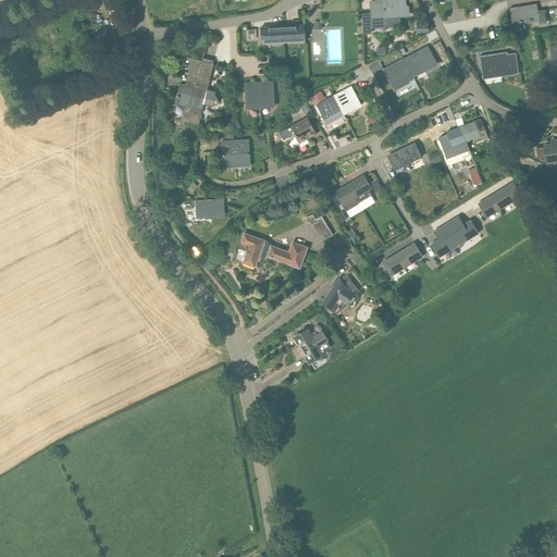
[(385,28),(385,20),(383,0),(375,0),(375,2),(370,2),(372,29),(385,28)]
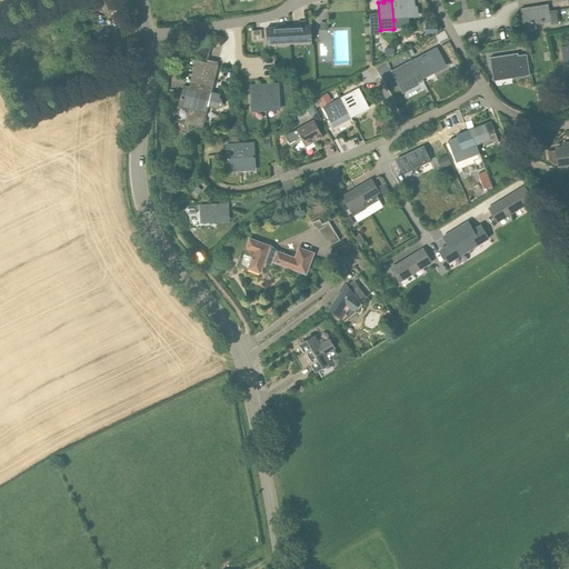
[(399,0),(391,0),(393,20),(419,18),(418,8),(416,6),(415,0),(412,0),(400,1),(399,0)]
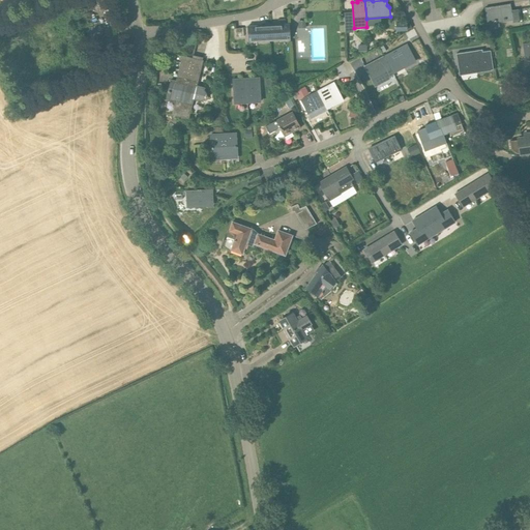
[(511,10),(510,4),(484,8),(488,25),(512,21),(513,24),(523,22),(521,9),(511,10)]
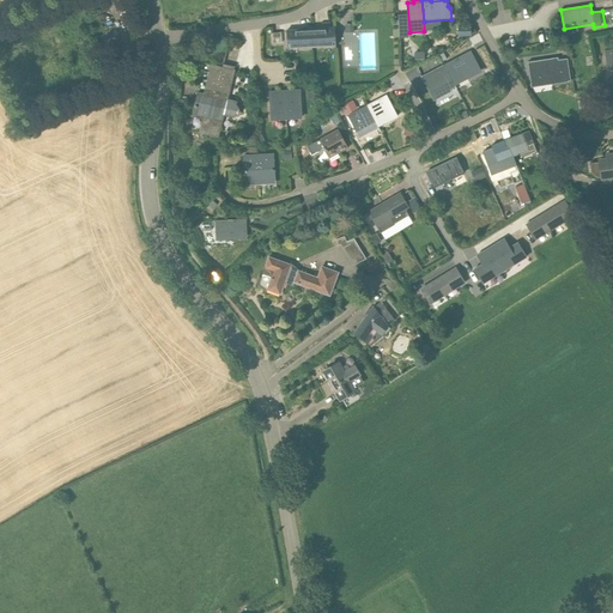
[(326,29),(311,29),(311,42),(326,42),(326,47),(337,47),(335,28),(326,29)]
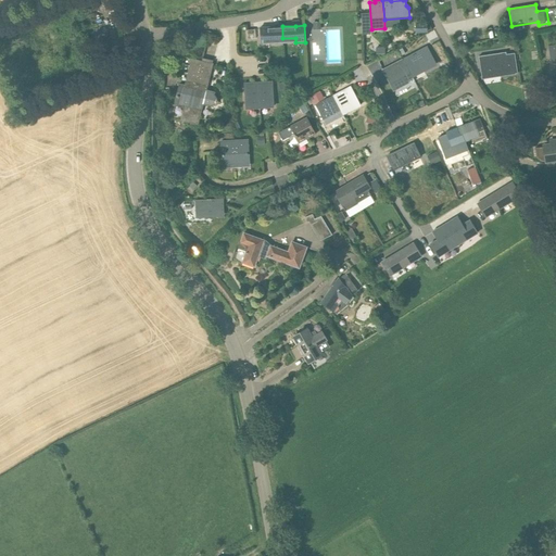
[(282,38),(282,26),(268,27),(260,28),(261,45),(270,43),(269,39),(282,38)]
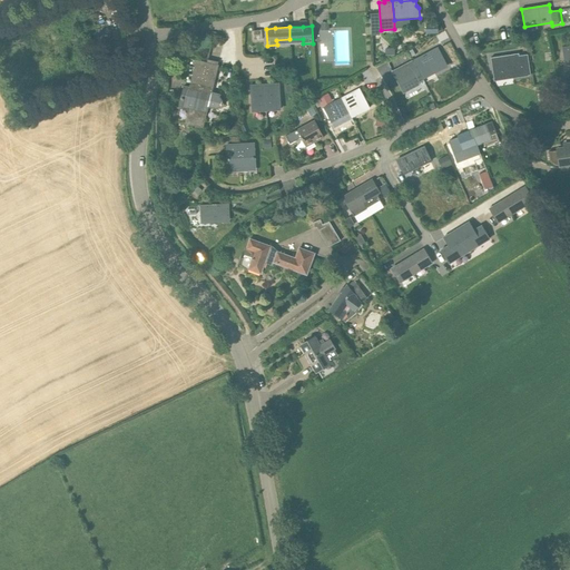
[(255,32),(255,31),(253,31),(254,40),(263,40),(262,32),(255,32)]
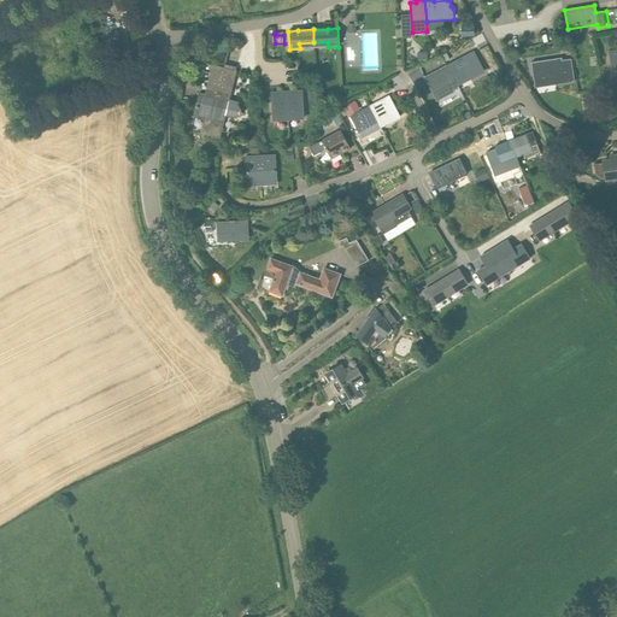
[(447,66),(453,78),(466,71),(468,74),(481,66),(475,54),(462,62),(460,59),(447,66)]
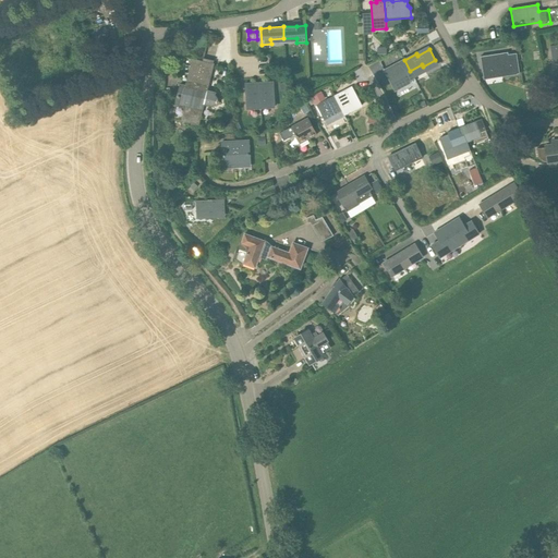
[(483,74),(497,72),(510,70),(509,60),(514,60),(513,51),(508,52),(481,57),(483,74)]
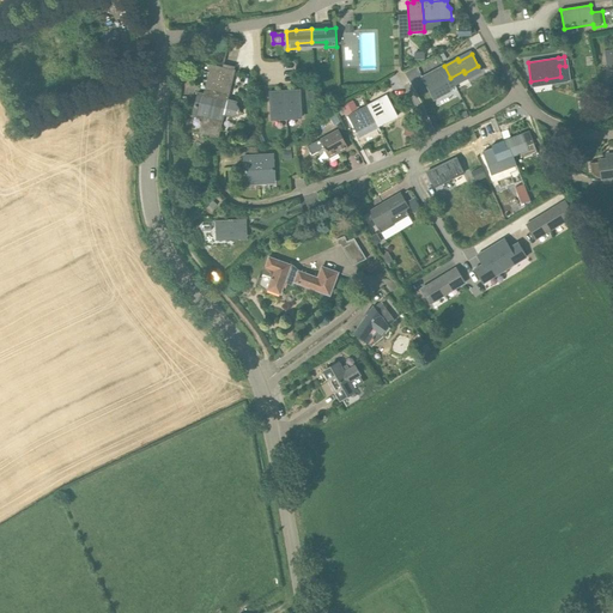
[(228,99),(235,70),(204,62),(198,87),(206,90),(205,95),(198,92),(188,131),(218,138),(224,115),(234,117),(241,113),(236,104),(237,102),(228,99)]
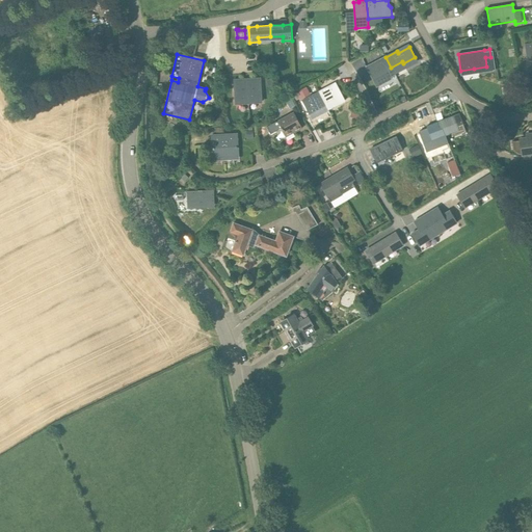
[(391,68),(386,57),(367,68),(373,80),(387,73),(386,70),(391,68)]
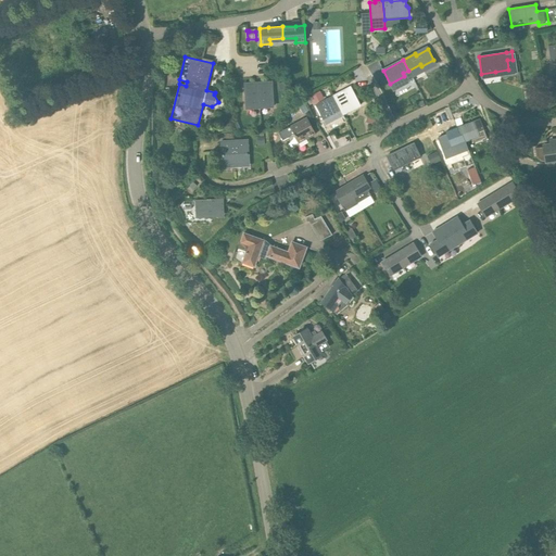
[(260,108),(274,106),(274,100),(273,95),(273,83),(258,84),(260,108)]
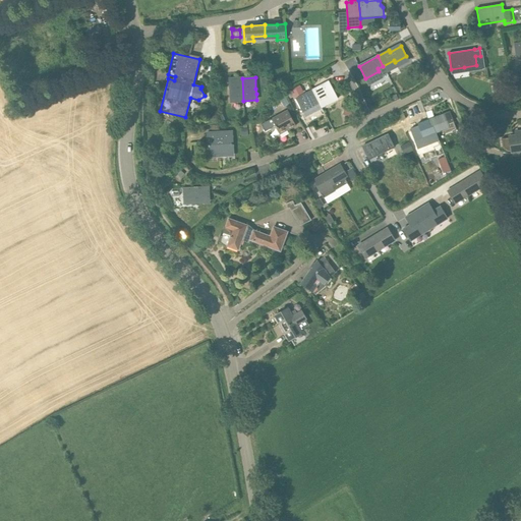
[(243,101),(242,78),(230,78),(231,102),(243,101)]
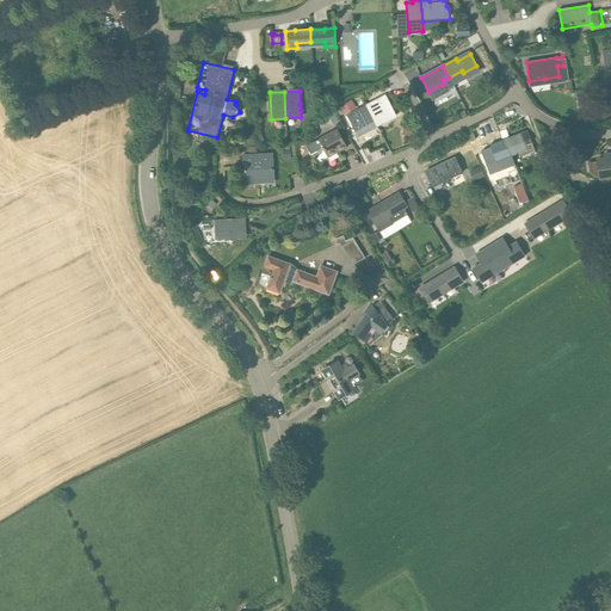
[(366,106),(374,119),(386,113),(387,117),(395,112),(386,96),(366,106)]
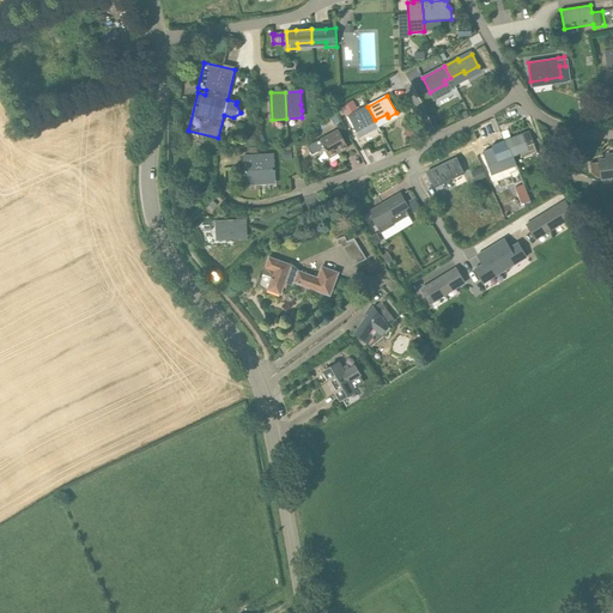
[(341,107),(346,115),(357,110),(352,101),(341,107)]
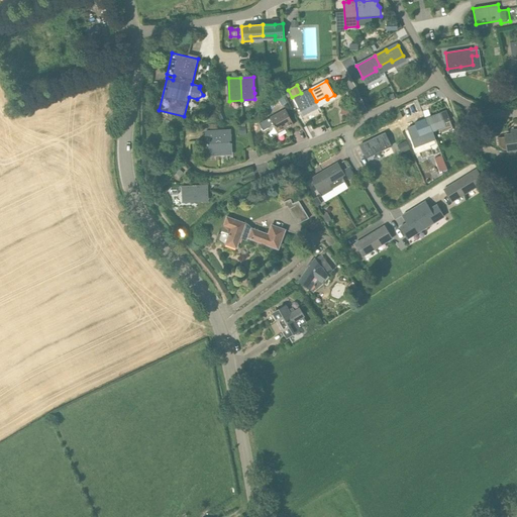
[(304,107),(316,101),(310,90),(294,98),(301,112),(305,110),(304,107)]
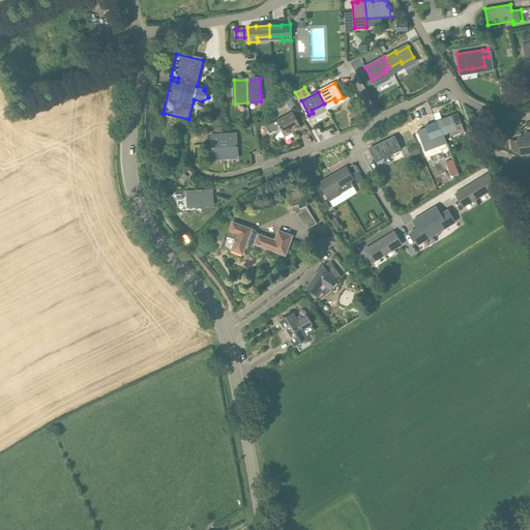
[(285,101),(289,109),(294,106),(290,97),(285,101)]
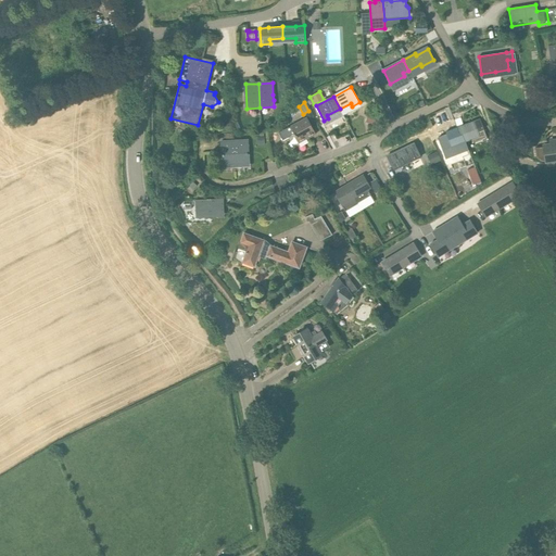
[(374,124),(376,114),(368,113),(366,122),(374,124)]
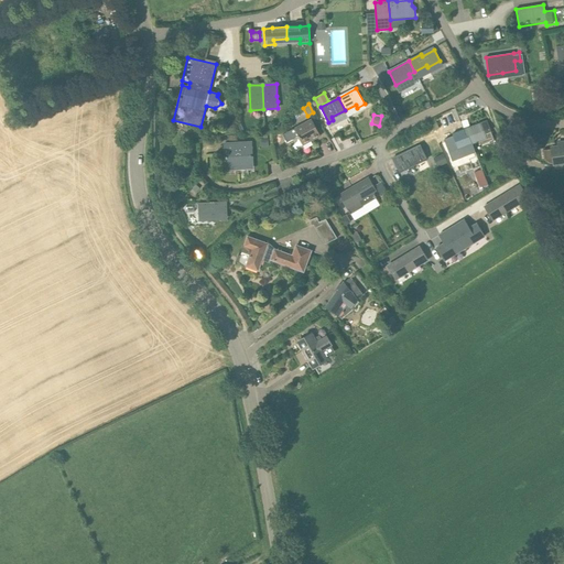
[(303,145),(321,136),(312,119),(295,128),(299,136),(297,137),(299,138),(303,145)]
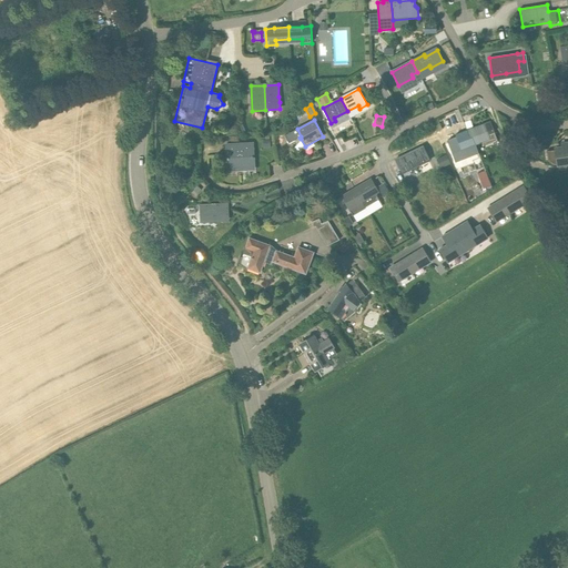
[(243,123),(236,125),(240,134),(246,132),(243,123)]
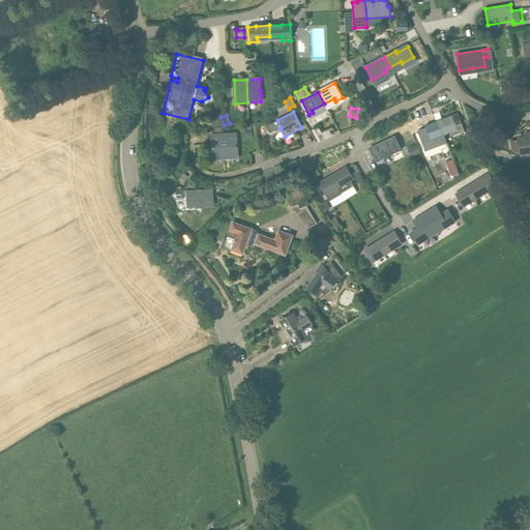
[(440,125),(444,135),(457,129),(451,116),(437,122),(438,126),(440,125)]
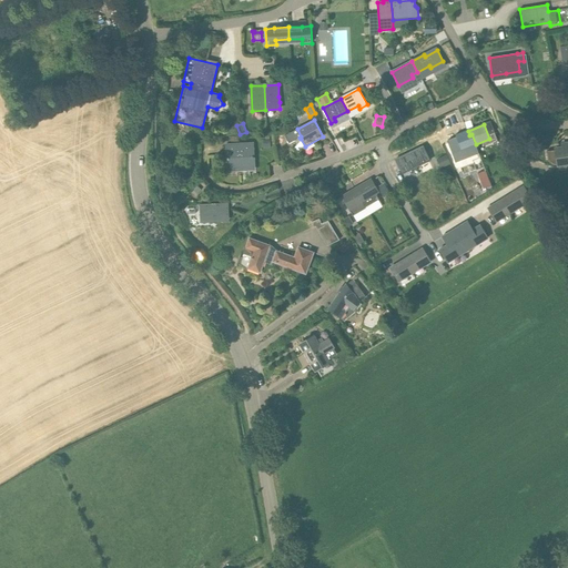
[(476,144),(472,134),(469,135),(468,131),(456,135),(462,150),(476,144)]
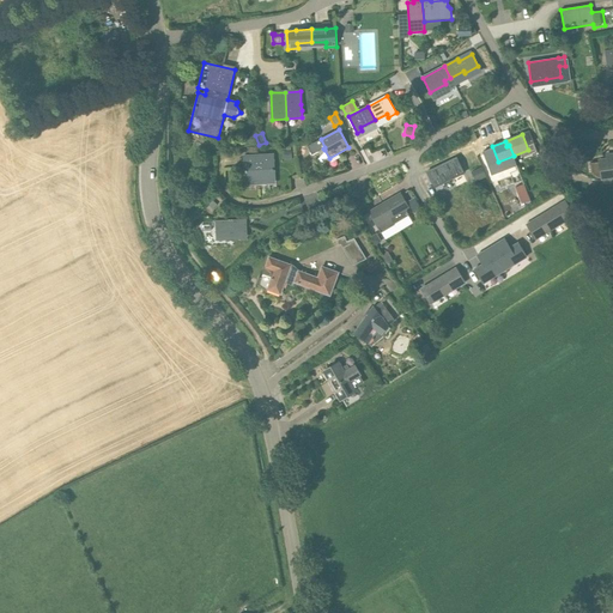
[(602,187),(612,184),(612,153),(610,155),(611,159),(599,161),(602,187)]
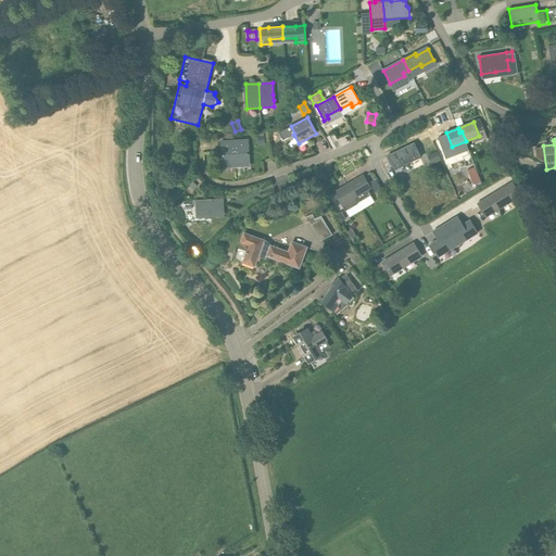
[(235,141),(235,153),(236,163),(249,163),(249,153),(248,140),(235,141)]
